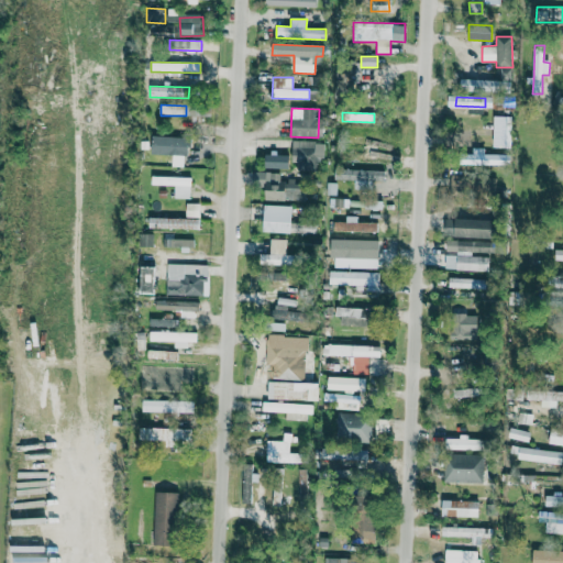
[(494,147),(510,147),(510,117),(494,117),(494,147)]
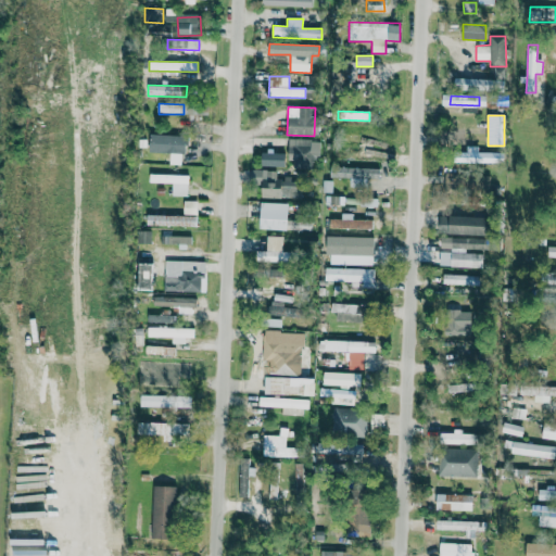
[(358,156),(373,156),(373,142),(378,142),(378,134),(344,133),(343,142),(358,142),(358,156)]
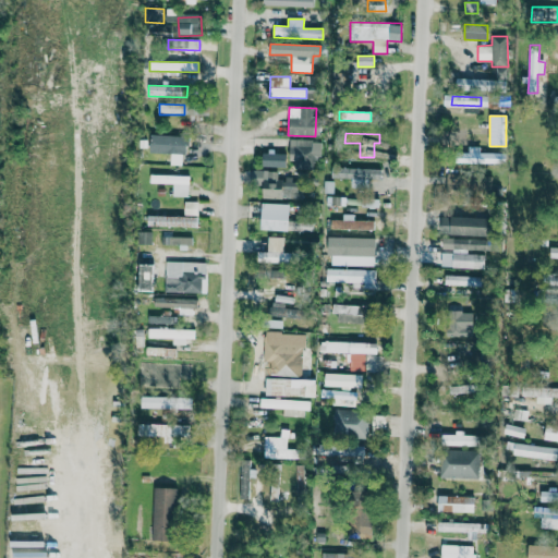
[(186,136),(150,135),(149,155),(185,156),(186,136)]
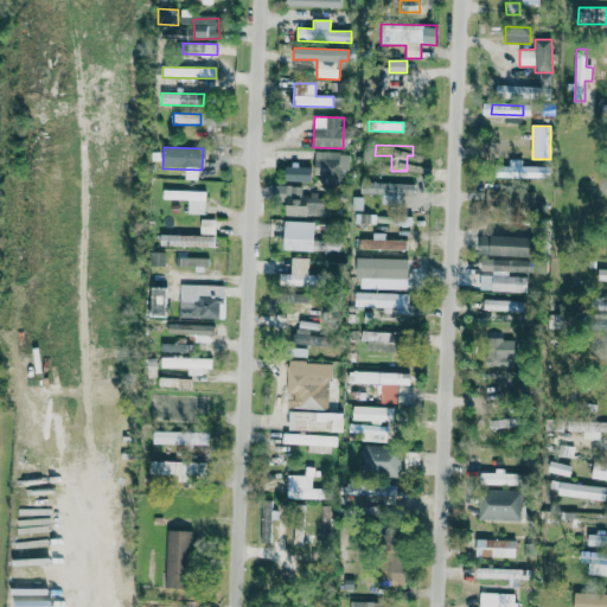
[(350,153),(314,152),(314,176),(321,176),(321,183),(342,184),(342,172),(349,172),(350,153)]
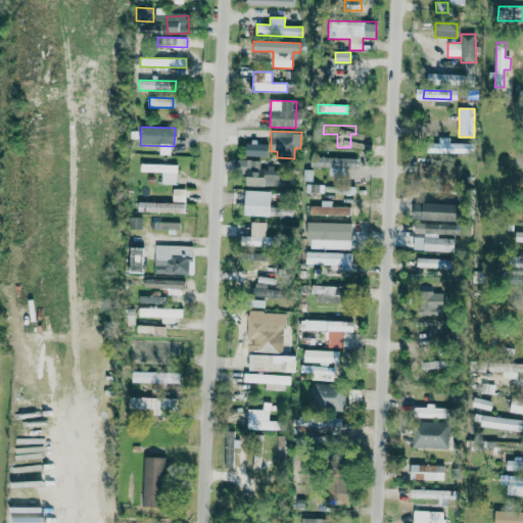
[(474,143),(426,142),(426,152),(473,153),(474,143)]
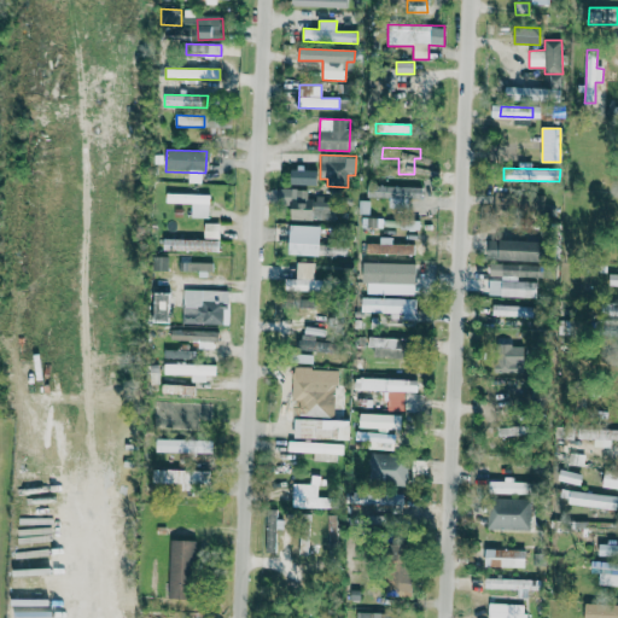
[(291,185),(318,185),(318,170),(291,169),(291,185)]
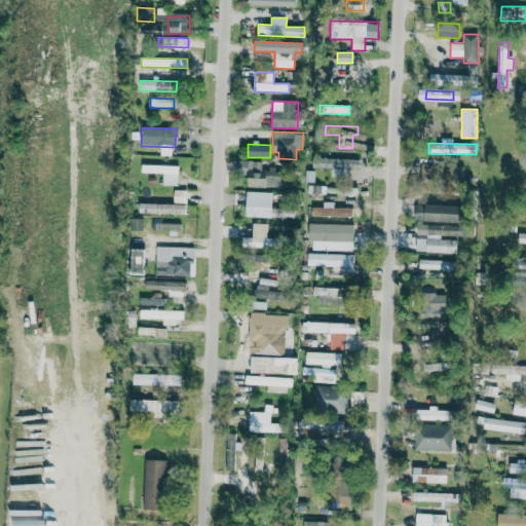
[(359,170),(359,159),(313,158),(312,168),(359,170)]
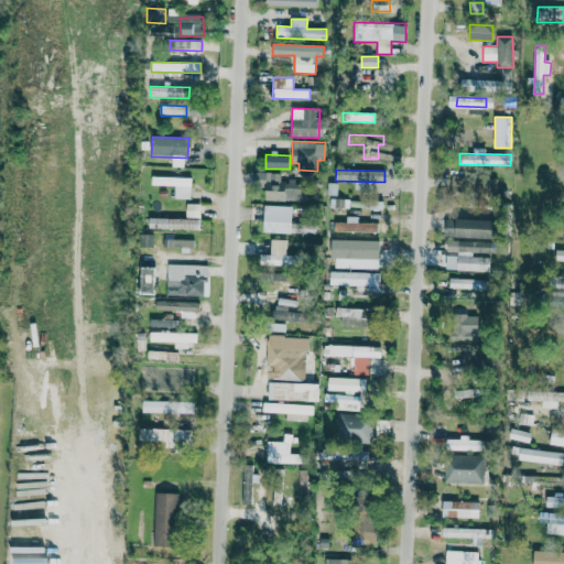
[(267,184),(266,199),(304,202),(305,180),(289,180),(289,182),(281,181),(281,173),(255,172),(255,184),(267,184)]
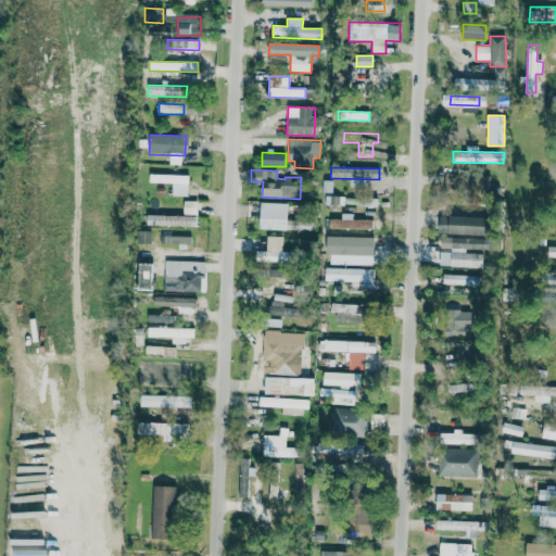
[(188,196),(188,185),(172,184),(172,196),(188,196)]
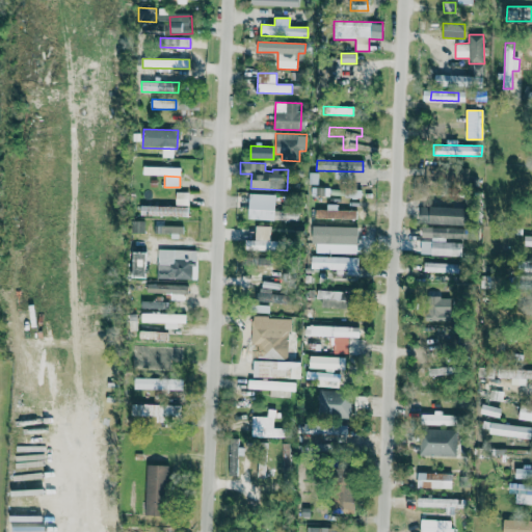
[(188,192),(176,192),(176,207),(140,206),(140,215),(188,217),(188,192)]
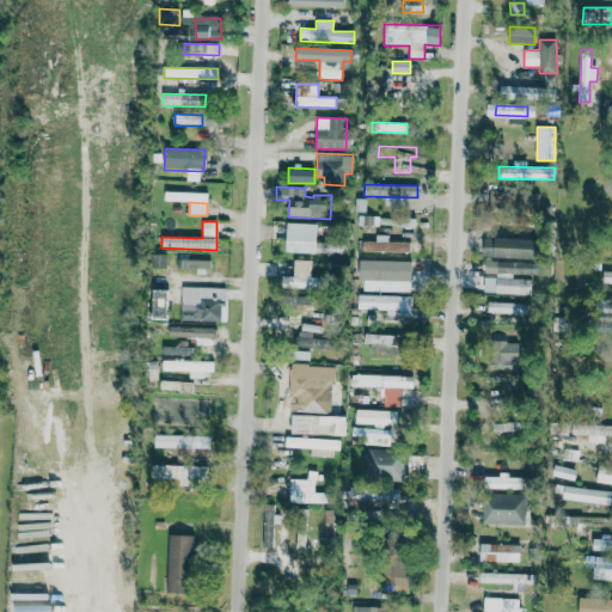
[(317,224),(287,222),(286,252),(341,254),(341,243),(317,242),(317,224)]
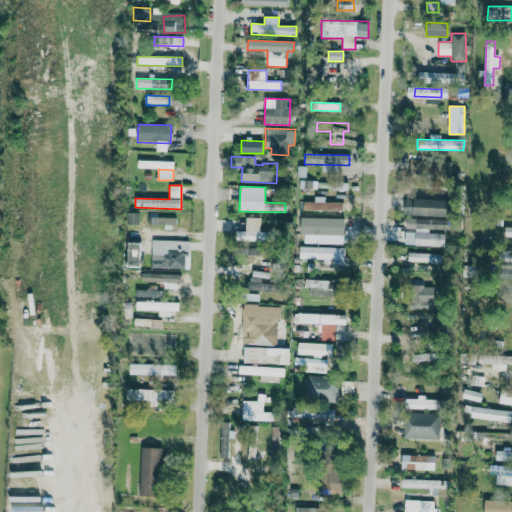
[(325,202),(325,196),(315,197),(315,201),(304,201),(304,210),(343,210),(343,202),(325,202)]
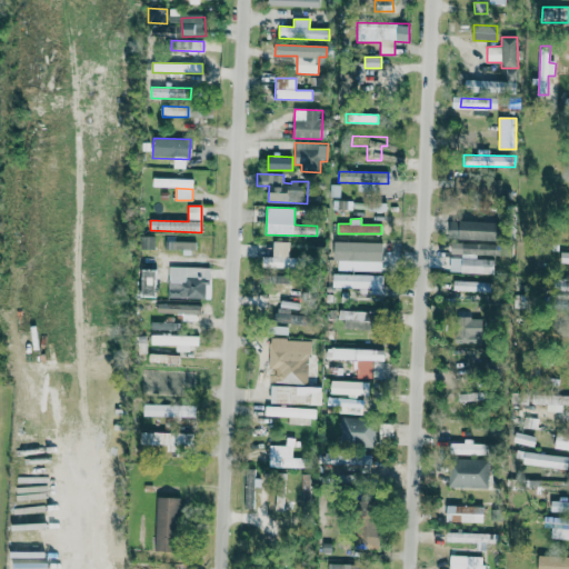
[(449,239),(499,240),(500,222),(450,220),(449,239)]
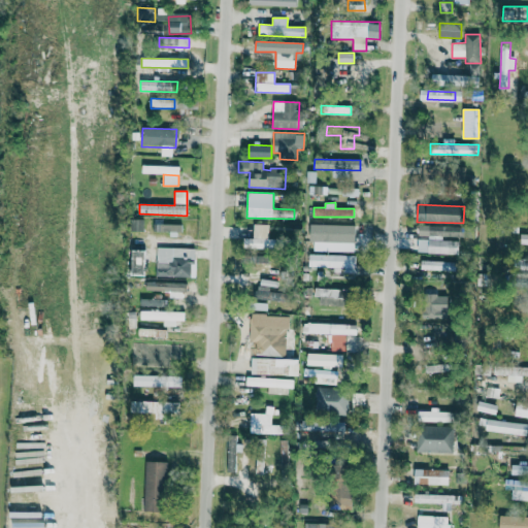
[(143,231),(143,220),(130,220),(130,231),(143,231)]
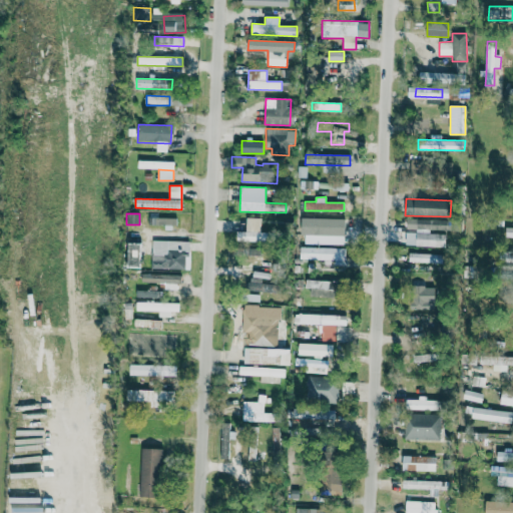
[(176,218),(150,217),(150,224),(175,225),(176,218)]
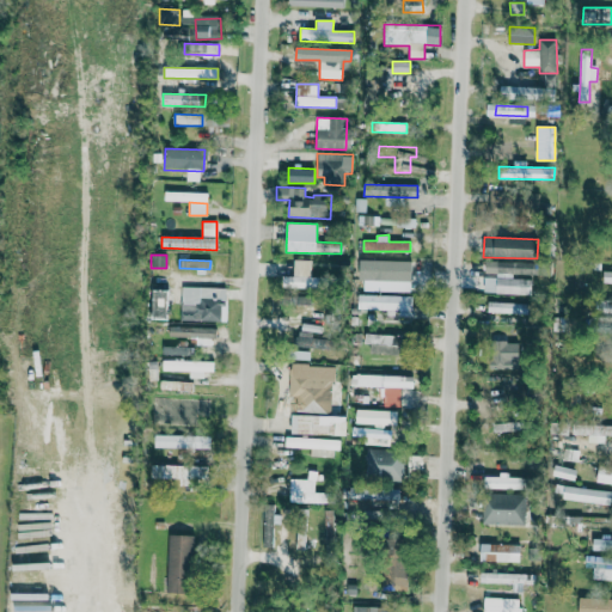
[(283,276),(282,288),(325,288),(325,277),(311,277),(312,261),(294,259),(294,276),(283,276)]
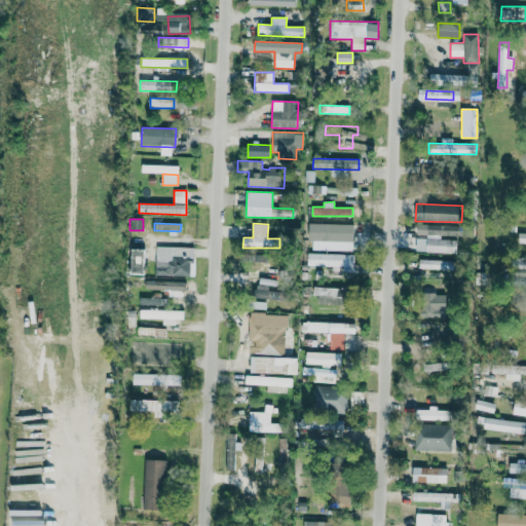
[(309,240),(353,241),(354,225),(309,223),(309,240)]
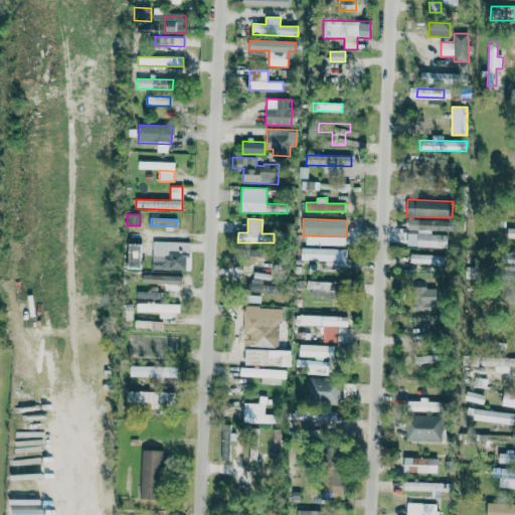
[(448,246),(448,233),(450,233),(450,220),(408,220),(408,231),(407,231),(407,246),(448,246)]
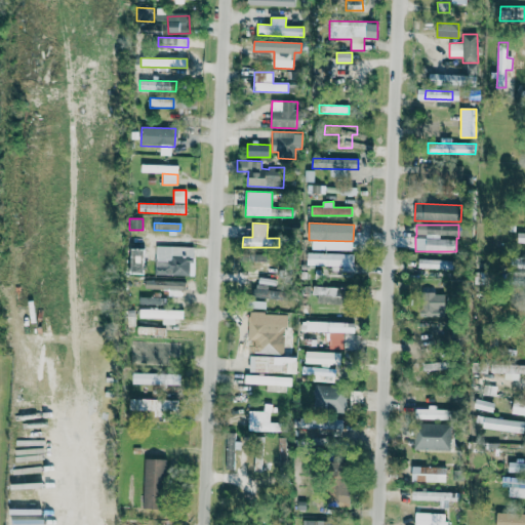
[(194,247),(156,246),(156,275),(193,276),(194,247)]
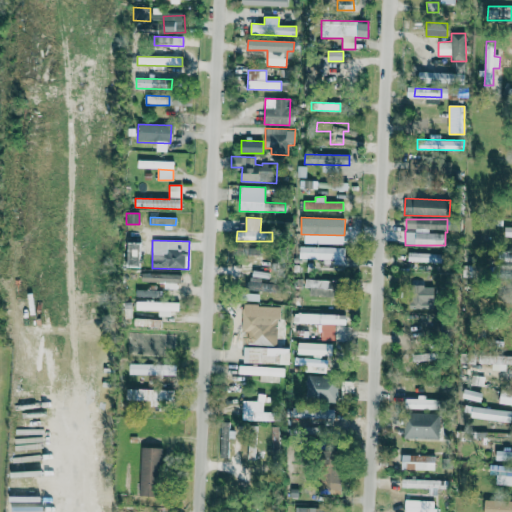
[(140,268),(141,243),(128,242),(128,267),(140,268)]
